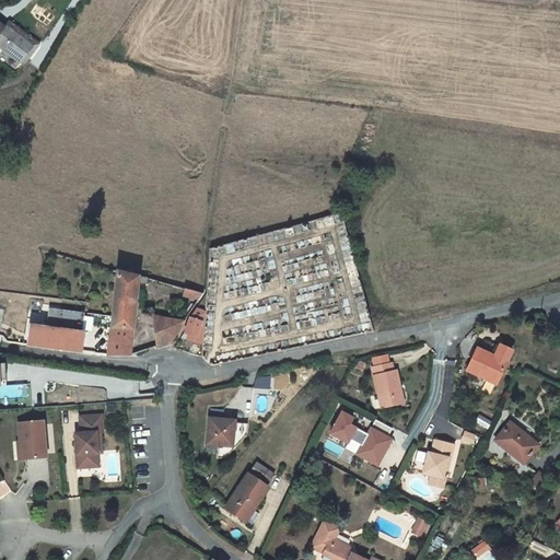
[(11,22),(8,26),(33,46),(21,62),(24,66),(41,44),(11,22)]
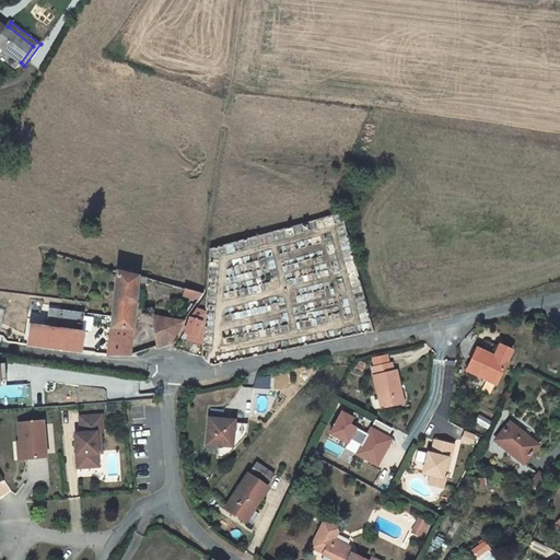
[(0,46),(21,62),(33,46),(8,26),(7,25),(4,27),(0,24),(0,46)]
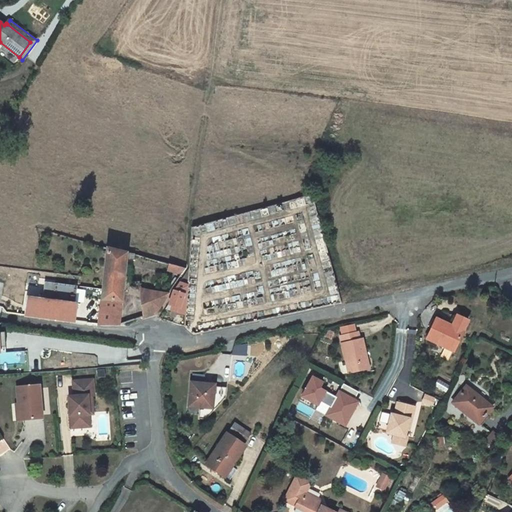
[(99,325),(119,325),(123,289),(124,281),(126,257),(134,259),(134,255),(106,247),(102,288),(101,299),(99,325)]
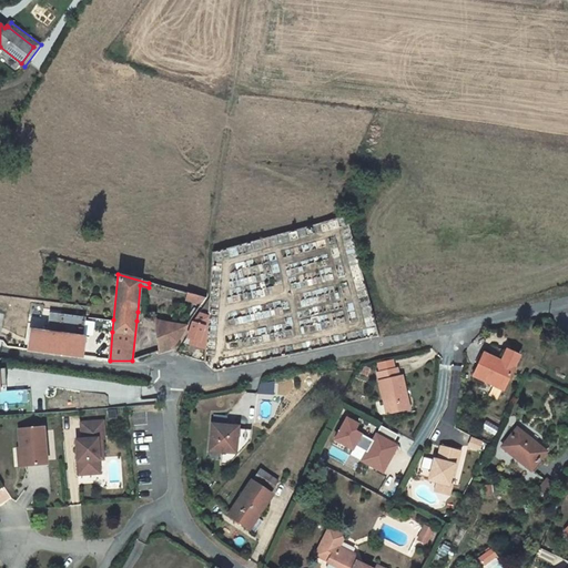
[(208,297),(188,293),(185,300),(202,304),(208,297)]
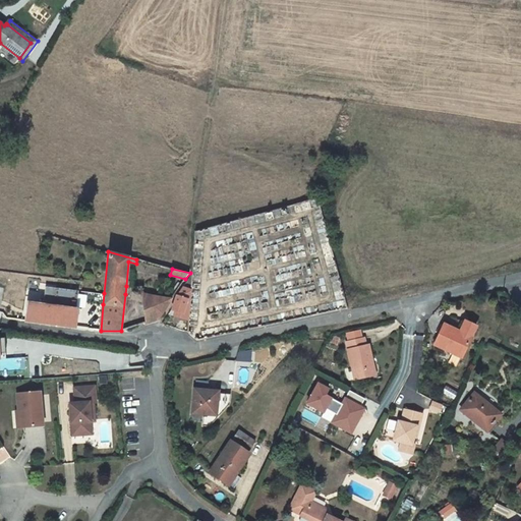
[(177,296),(172,309),(175,310),(183,312),(181,317),(188,321),(191,290),(182,287),(177,296)]
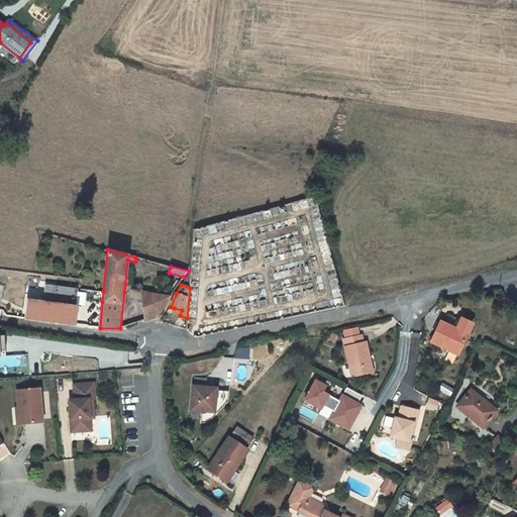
[(46,302),(53,303),(54,303),(56,287),(49,286),(46,302)]
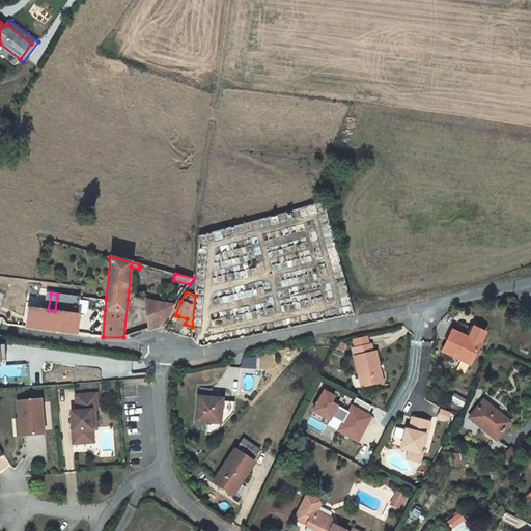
[(54,311),(52,331),(78,334),(80,314),(78,314),(80,297),(57,295),(55,311),(54,311)]
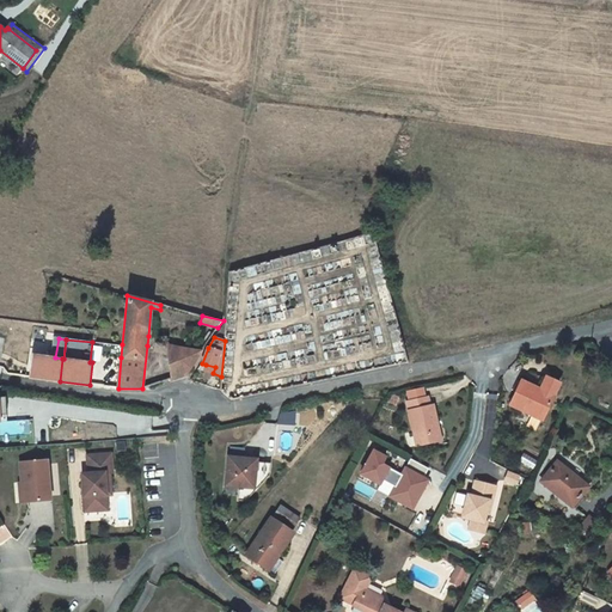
[(171,379),(185,374),(202,350),(170,347),(167,355),(171,379)]
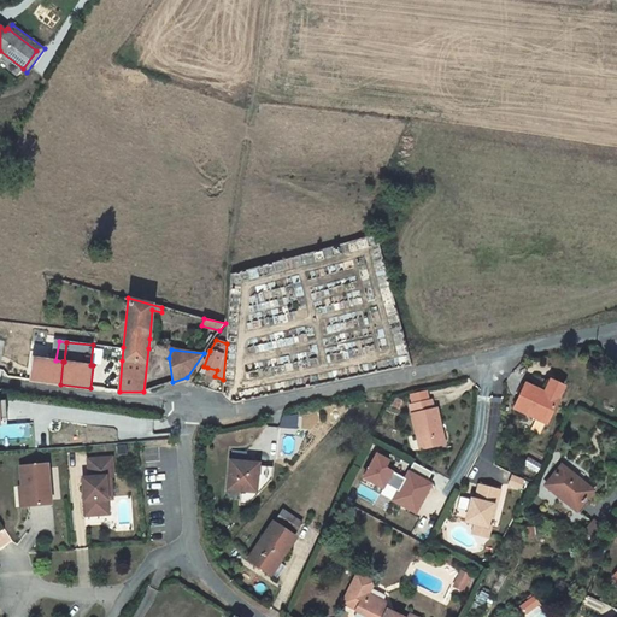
[(60,385),(63,362),(56,360),(34,358),(30,380),(60,385)]
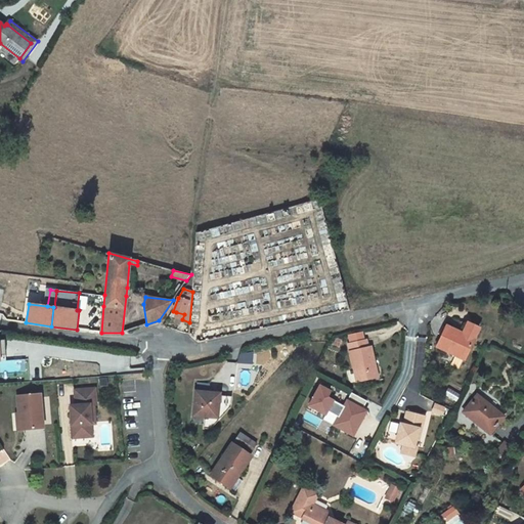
[(96,305),(93,332),(101,333),(103,306),(96,305)]
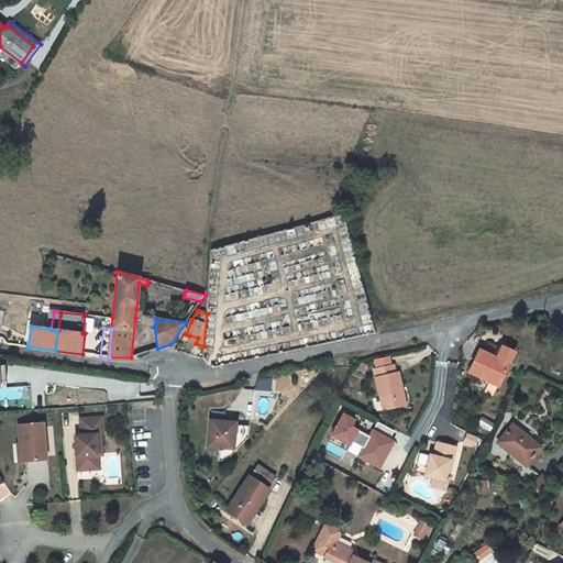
[(470,373),(499,386),(515,353),(503,346),(497,359),(479,350),(470,373)]
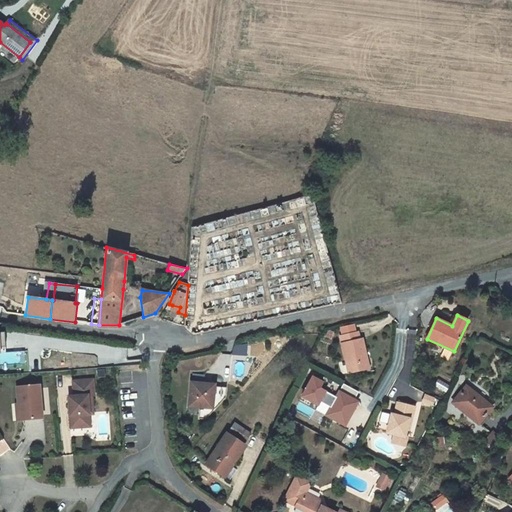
[(341,328),(343,335),(355,332),(353,325),(341,328)]
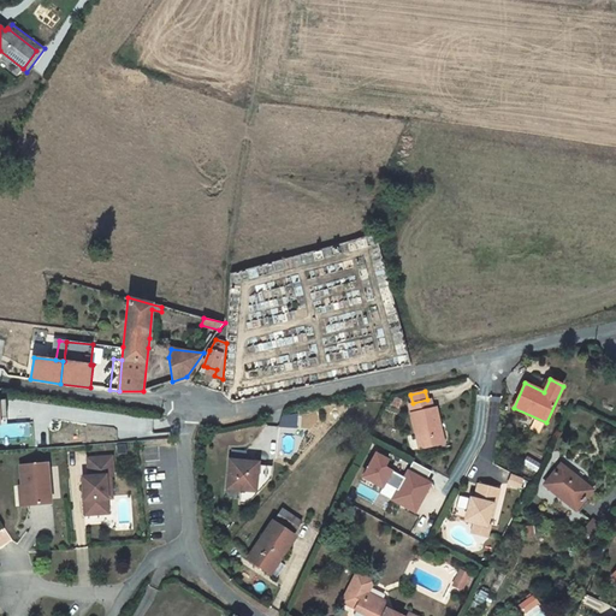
[(420,449),(439,444),(436,430),(440,428),(436,408),(433,408),(431,400),(427,400),(413,403),(410,404),(420,449)]
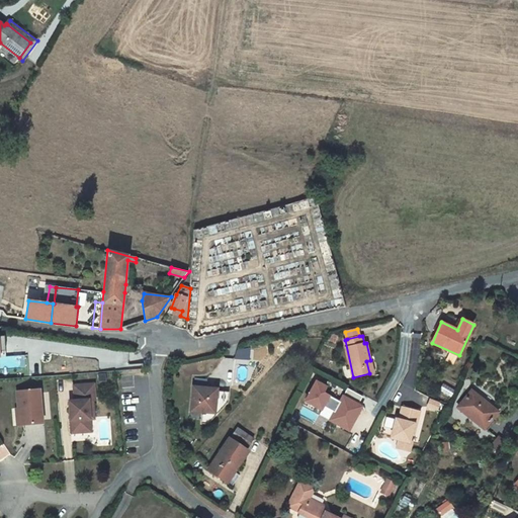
[(349,387),(342,402),(325,393),(328,386),(318,381),(308,401),(323,410),(325,406),(336,412),(332,420),(345,427),(349,419),(355,422),(364,406),(360,404),(364,396),(349,387)]
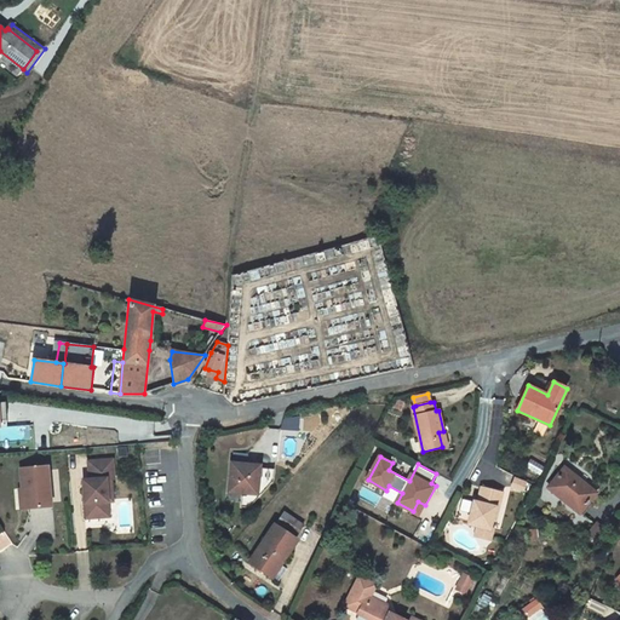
[(82,480),(86,518),(109,516),(108,501),(114,500),(113,488),(118,488),(118,477),(120,477),(119,466),(114,468),(113,459),(89,461),(90,480),(82,480)]
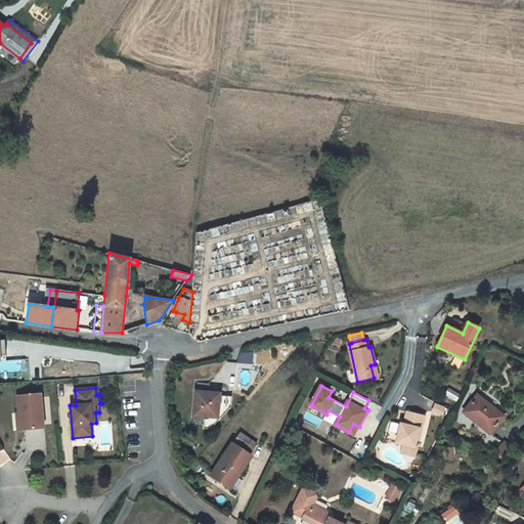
[(206,416),(217,417),(218,402),(219,393),(197,391),(194,415),(206,416)]
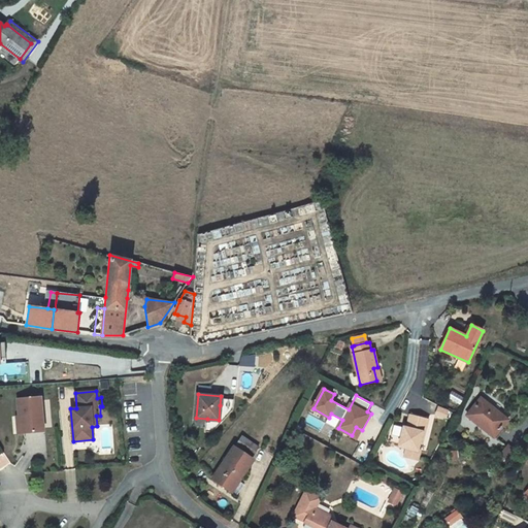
[(25,433),(44,431),(41,397),(18,399),(19,417),(23,417),(25,433)]
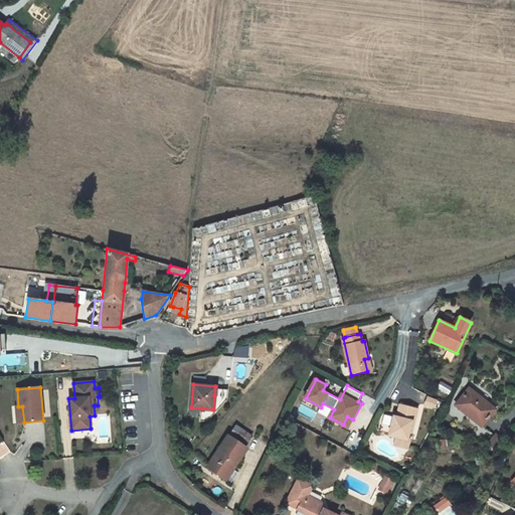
[(213,409),(202,408),(201,420),(207,421),(227,399),(228,389),(218,388),(217,396),(214,395),(213,409)]
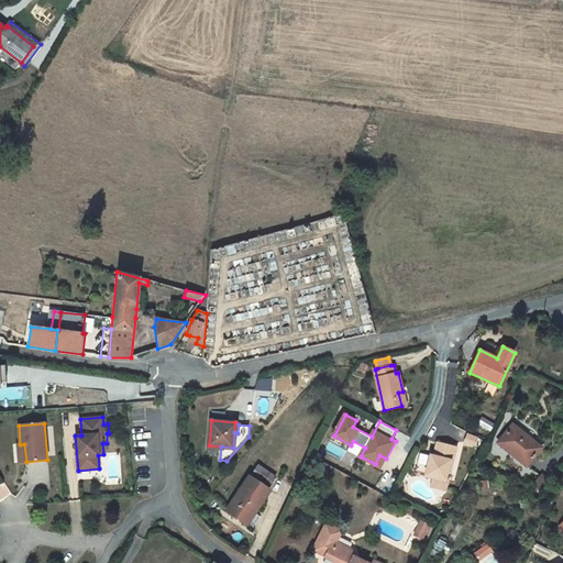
[(498,443),(527,466),(541,448),(512,424),(498,443)]
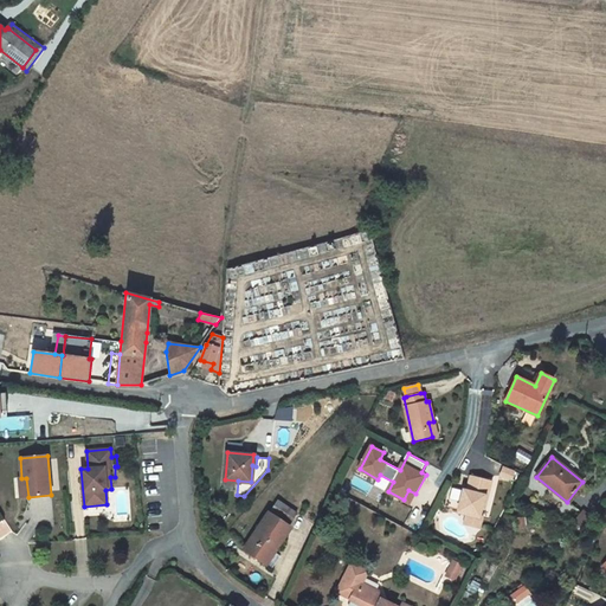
[(513,472),(503,468),(501,476),(510,479),(513,472)]
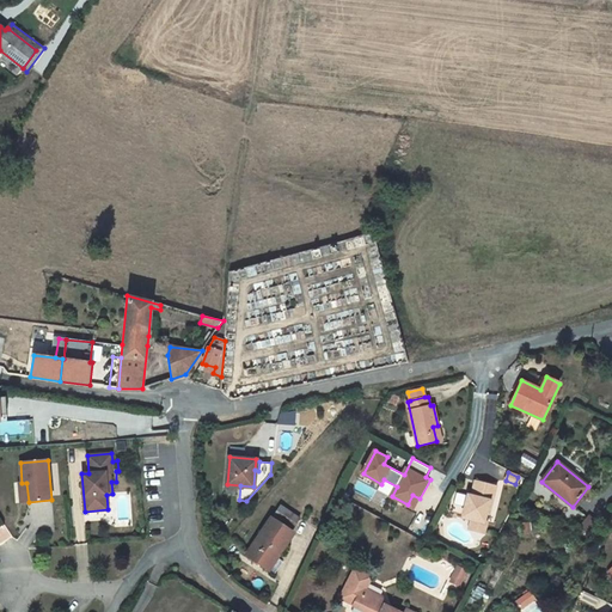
[(371,497),(377,487),(362,479),(356,491),(371,497)]
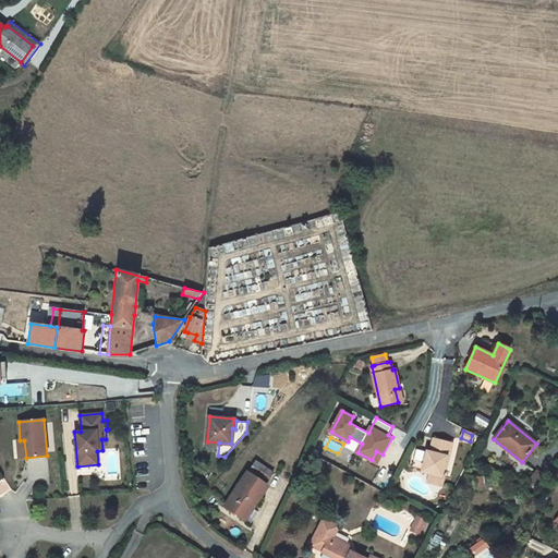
[(428,482),(441,485),(444,476),(441,475),(444,468),(446,457),(449,458),(452,444),(434,439),(431,452),(427,451),(422,471),(431,473),(428,482)]
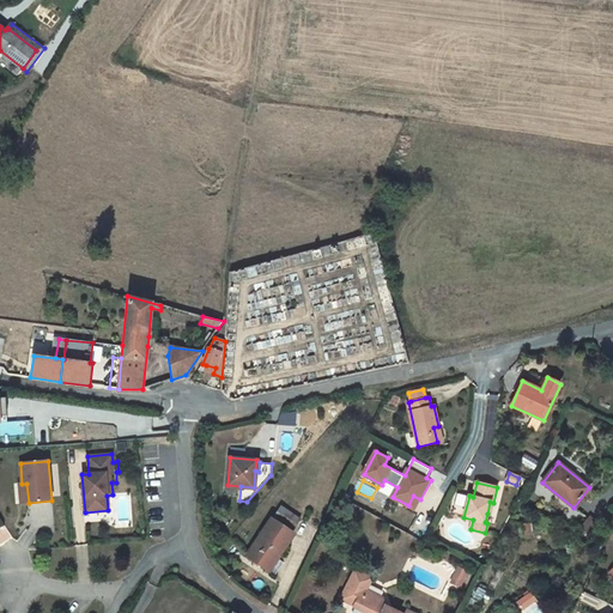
[(119,496),(120,525),(132,523),(131,495),(119,496)]
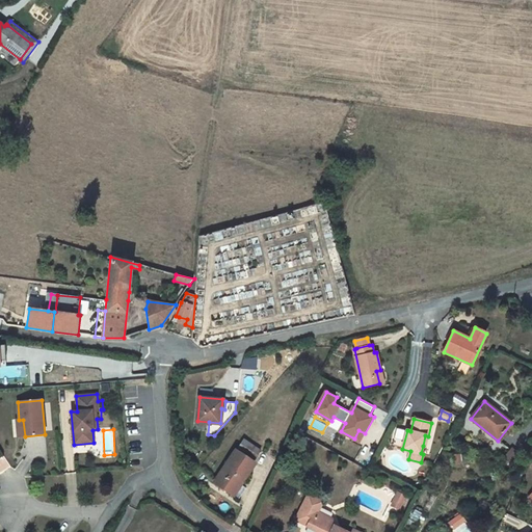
[(358,430),(354,439),(361,442),(365,433),(358,430)]
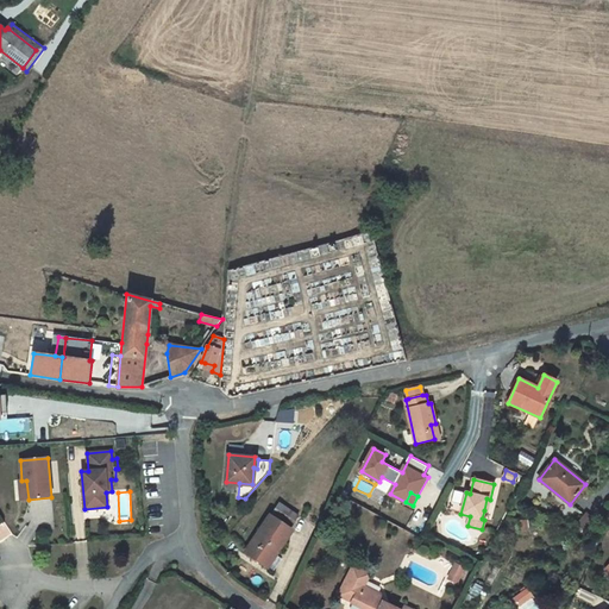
[(280,502),(272,514),(292,526),(299,515),(280,502)]
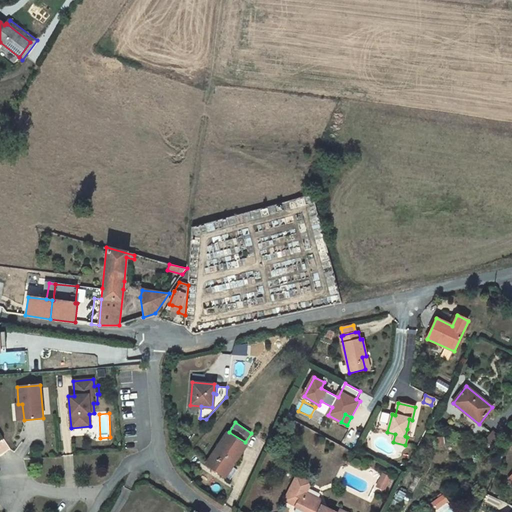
[(493,432),(486,440),(494,447),(501,439),(493,432)]
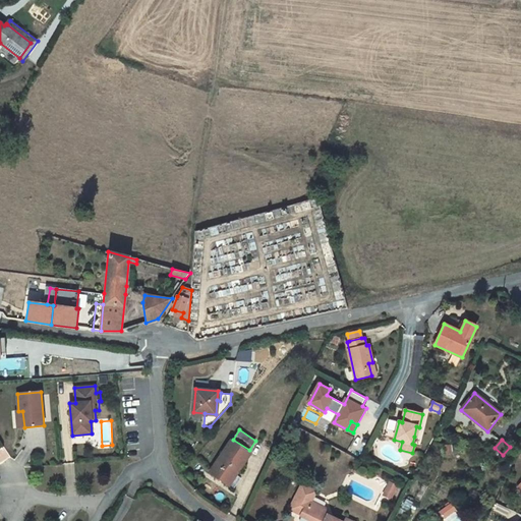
[(235,474),(249,454),(231,442),(211,472),(235,487),(241,478),(235,474)]
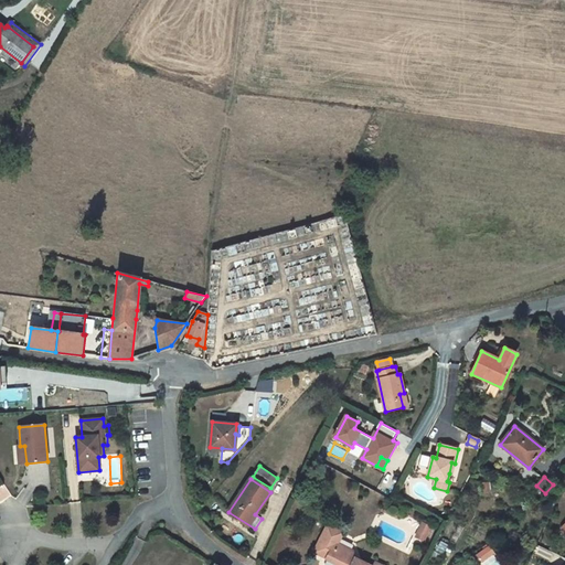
[(488,483),(480,483),(480,492),(489,491),(488,483)]
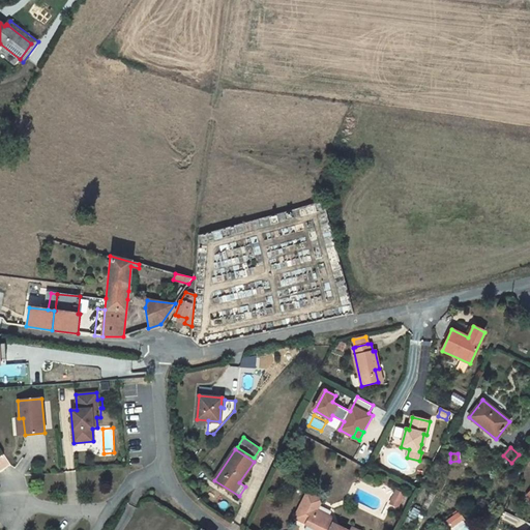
[(396,489),(390,502),(398,505),(404,493),(396,489)]
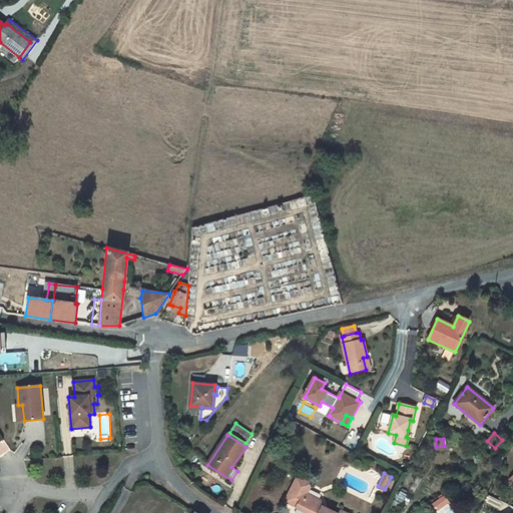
[(344,512),(341,511),(339,512),(334,512),(323,507),(320,501),(306,493),(310,487),(308,482),(297,477),(285,501),(297,507),(296,508),(298,508),(307,512),(344,512)]
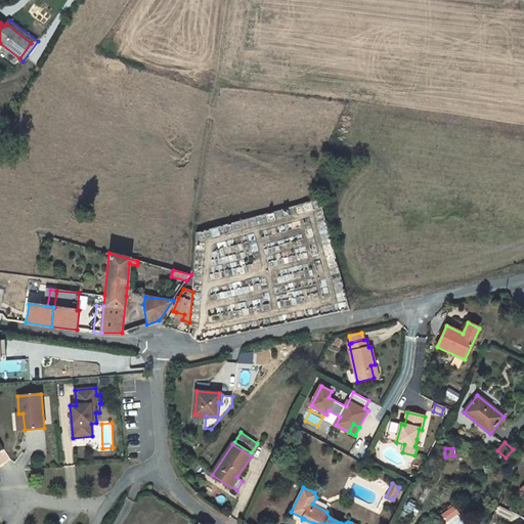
[(399,521),(404,523),(415,505),(409,503),(399,521)]
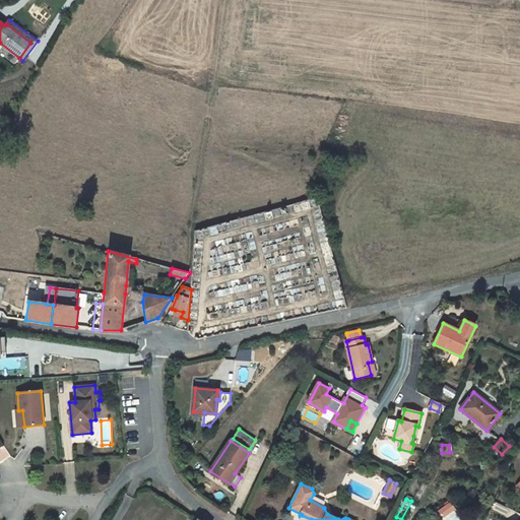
[(437,512),(441,518),(454,509),(450,503),(437,512)]
